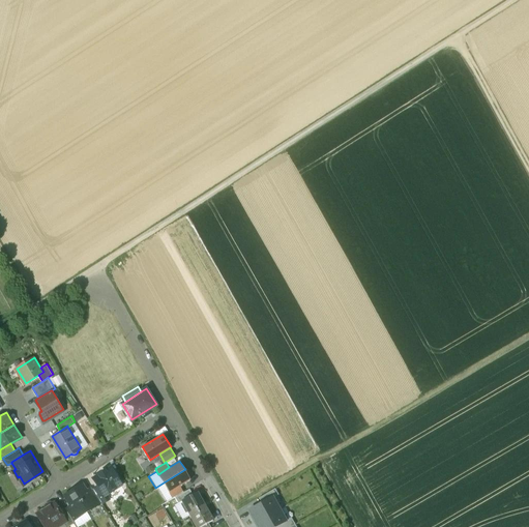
[(111,466),(106,469),(105,469),(99,472),(99,473),(93,476),(98,485),(105,495),(107,493),(122,484),(111,466)]
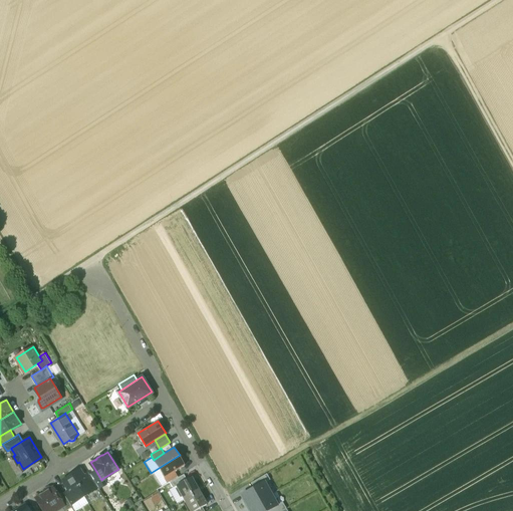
[(180,455),(159,468),(165,476),(175,470),(185,464),(180,455)]
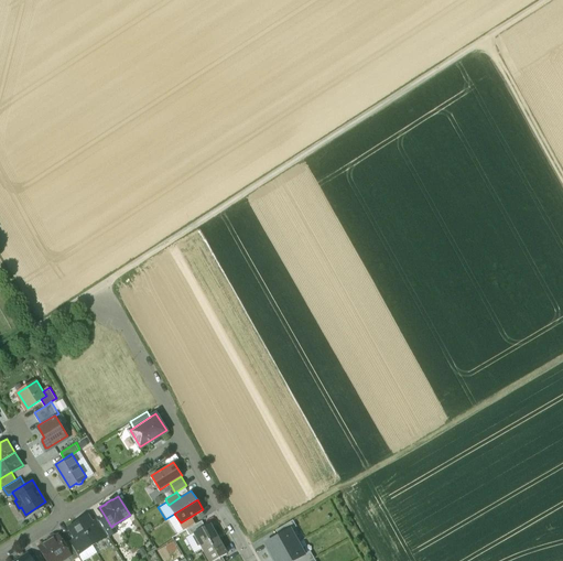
[(93,522),(88,515),(78,520),(93,543),(103,537),(93,522)]
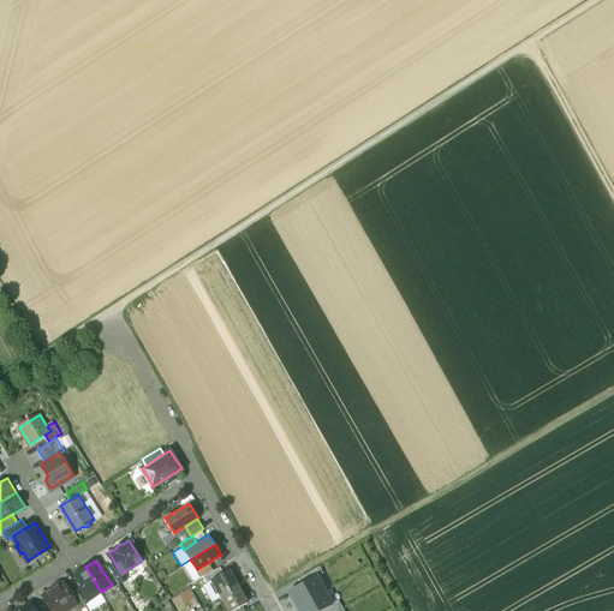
[(121,574),(114,562),(108,565),(118,581),(119,583),(127,577),(124,571),(121,574)]
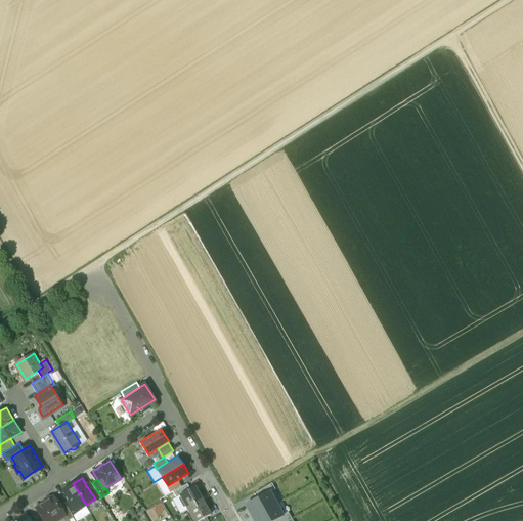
[(178,479),(168,485),(171,491),(181,484),(178,479)]
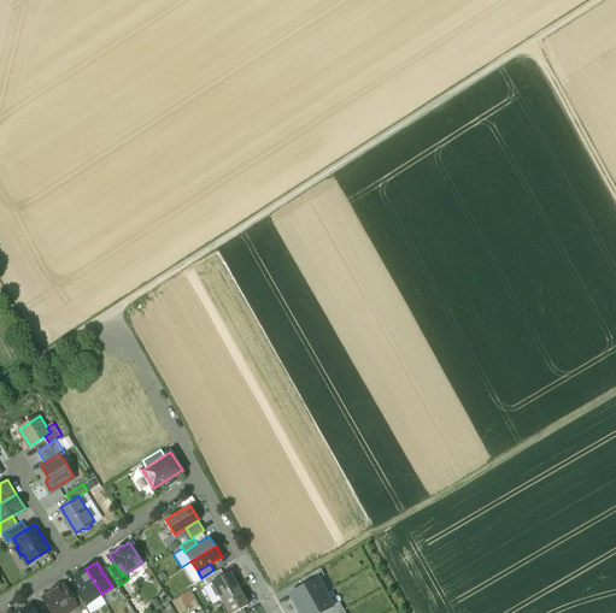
[(109,567),(107,566),(101,571),(112,587),(118,583),(109,567)]
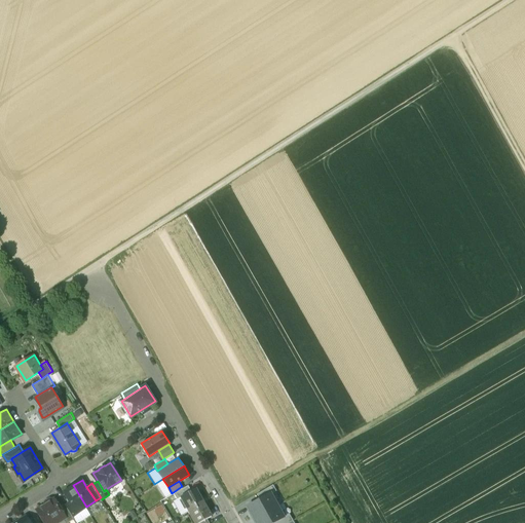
[(271,492),(276,489),(273,483),(257,492),(261,498),(271,492)]
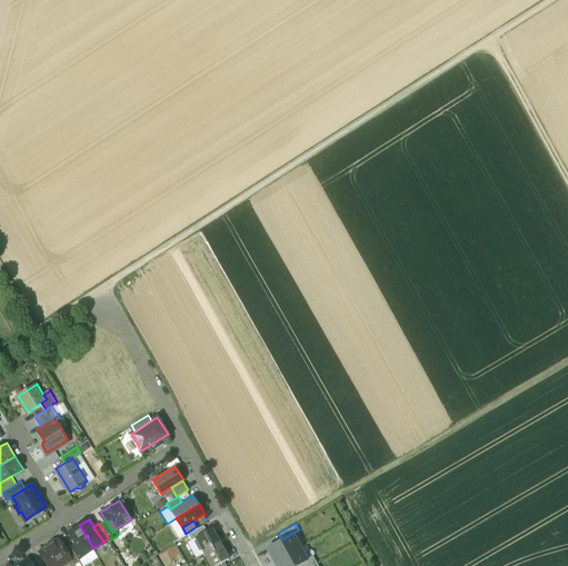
[(93,548),(79,525),(70,530),(77,542),(85,554),(93,548)]
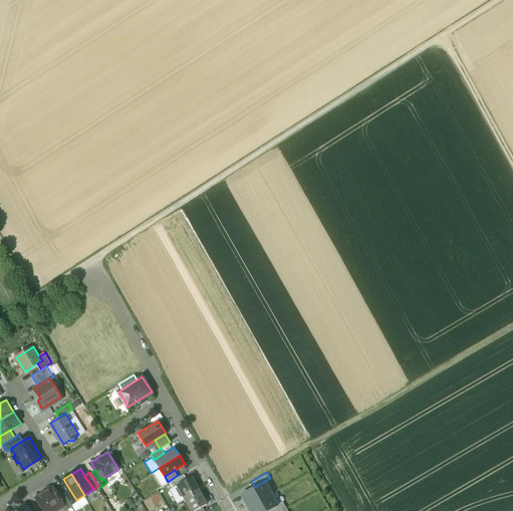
[(181,475),(171,480),(174,485),(177,484),(184,480),(181,475)]
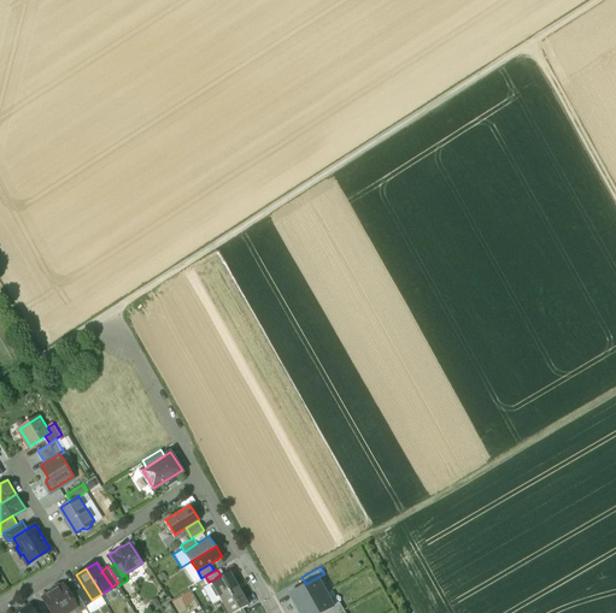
[(221,576),(212,581),(222,596),(240,587),(230,570),(226,573),(221,576)]
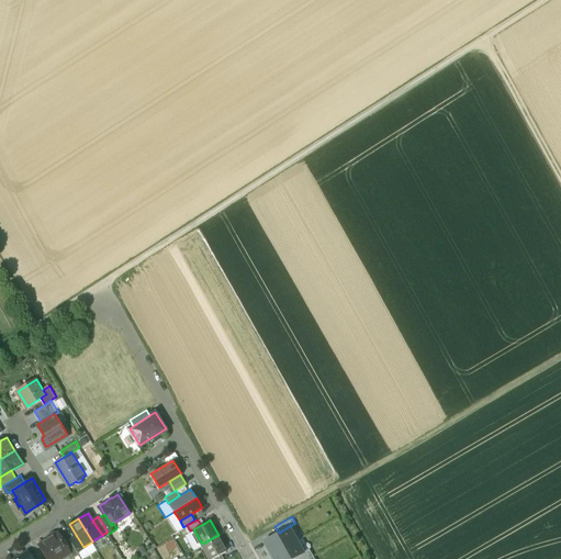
[(296,538),(290,526),(279,533),(265,540),(271,552),(296,538)]
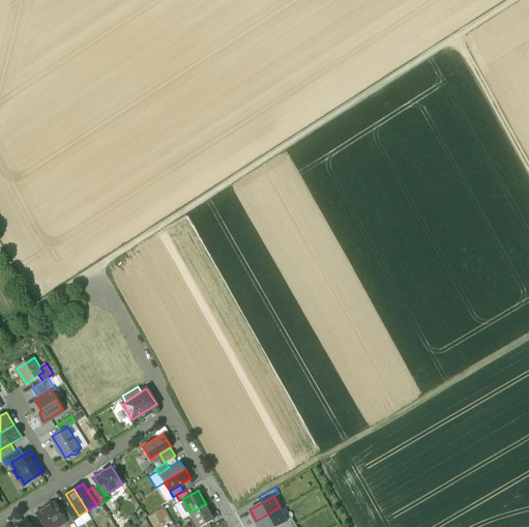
[(60,509),(55,501),(37,511),(46,526),(55,526),(56,526),(65,521),(66,520),(60,509)]
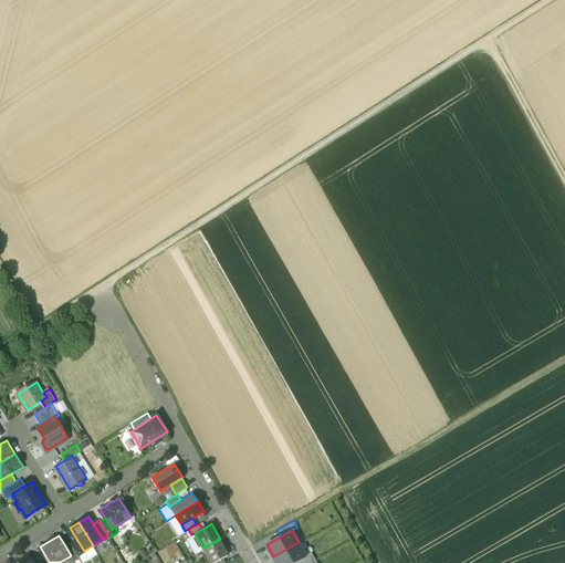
[(76,539),(71,542),(77,554),(84,551),(76,539)]
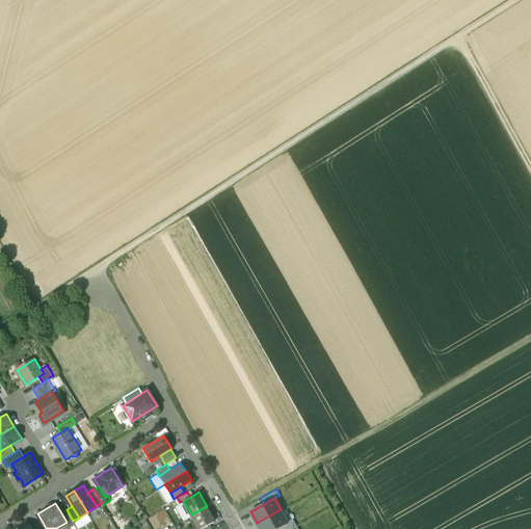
[(207,506),(191,514),(198,528),(207,525),(210,523),(214,520),(207,506)]
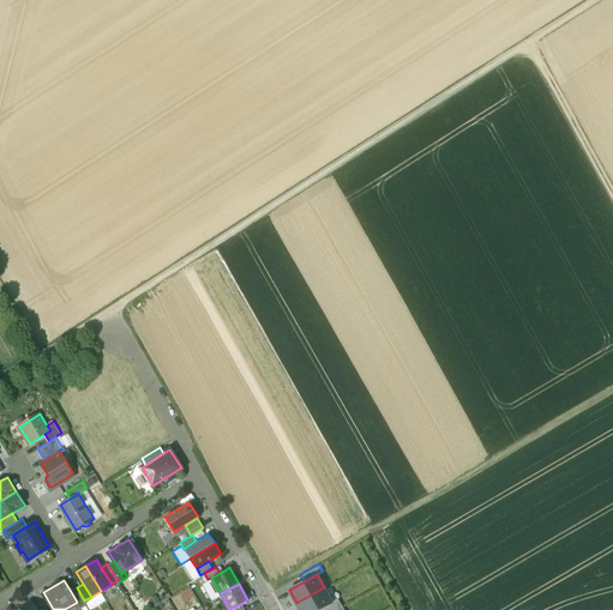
[(77,587),(76,586),(70,590),(77,602),(76,603),(78,609),(86,604),(77,587)]
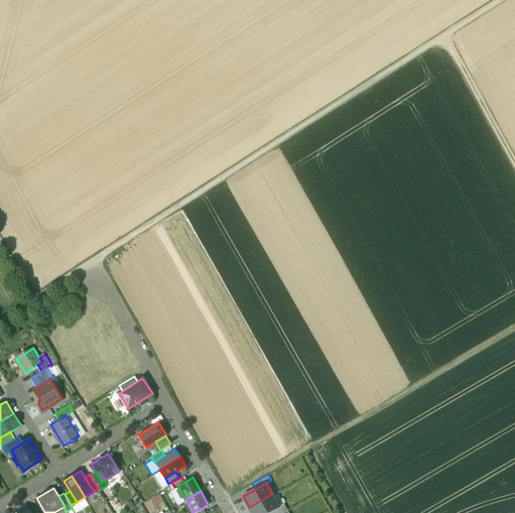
[(272,494),(249,507),(252,512),(265,512),(268,511),(278,506),(272,494)]
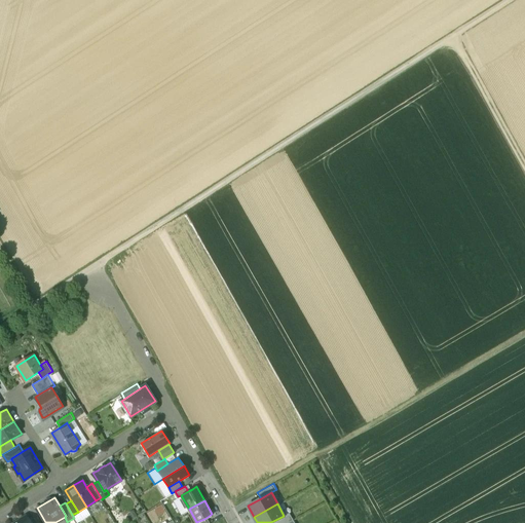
[(295,522),(290,512),(284,516),(273,521),(274,522),(295,522)]
